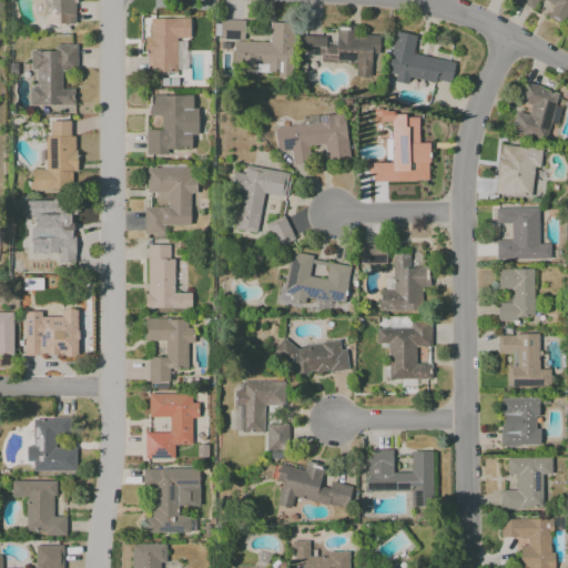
[(75,24),(74,0),(43,0),(44,24),(75,24)]
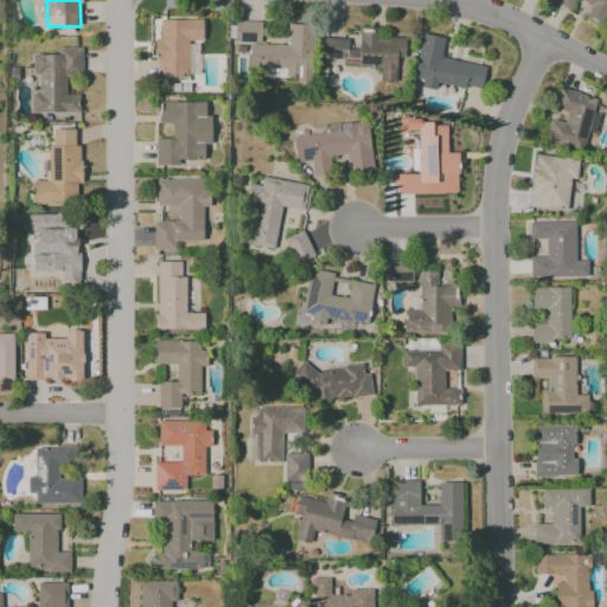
[(606,0),(553,0),(553,2),(569,11),(574,0),(580,0),(590,5),(585,19),(601,27),(606,14),(606,0)]
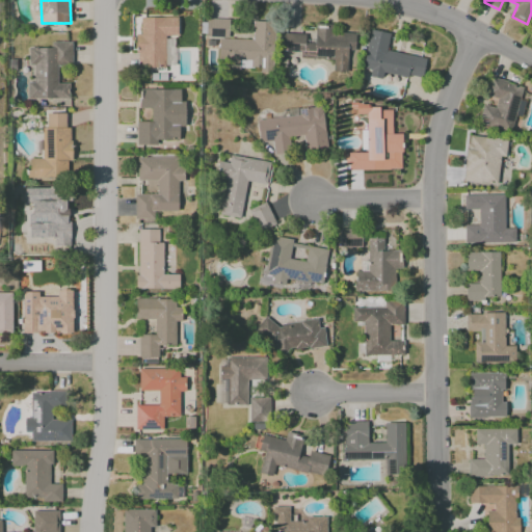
[(165,68),(164,36),(177,36),(177,18),(139,18),(139,34),(136,34),(136,68),(165,68)]
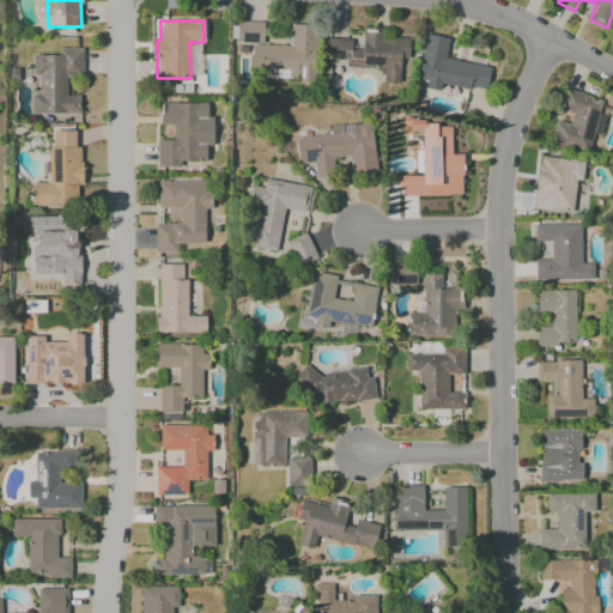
[(262,46),(263,22),(237,20),(236,43),(252,43),(252,76),(315,77),(315,25),(291,25),(290,46),(262,46)]
